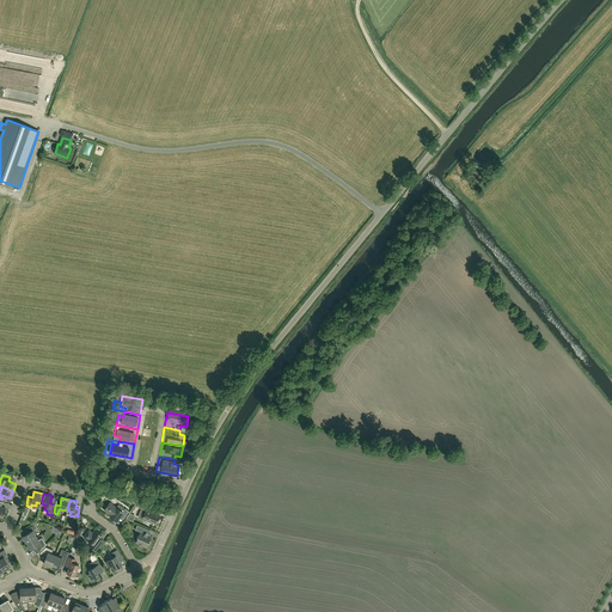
[(109,516),(116,522),(121,516),(123,518),(129,510),(118,505),(116,507),(110,502),(104,510),(111,515),(109,516)]
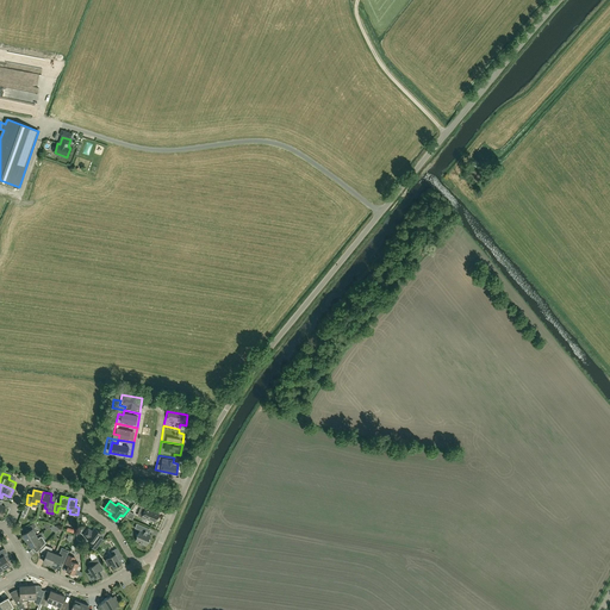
[(148,509),(149,505),(138,500),(137,505),(142,506),(138,515),(147,518),(147,520),(150,522),(151,521),(156,522),(160,515),(148,509)]
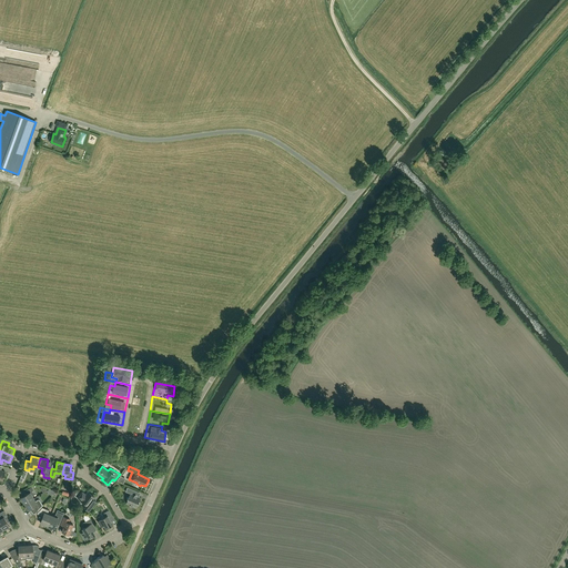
[(33,490),(31,487),(24,492),(27,495),(21,498),(24,504),(34,498),(32,496),(33,495),(32,492),(33,490)]
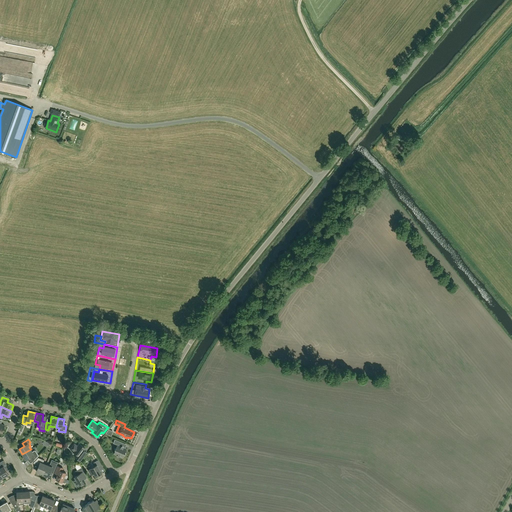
[(125,452),(127,448),(123,447),(123,445),(122,445),(123,443),(115,439),(113,443),(117,445),(116,448),(115,449),(115,450),(114,454),(117,455),(118,457),(119,456),(123,458),(124,454),(126,453),(125,452)]
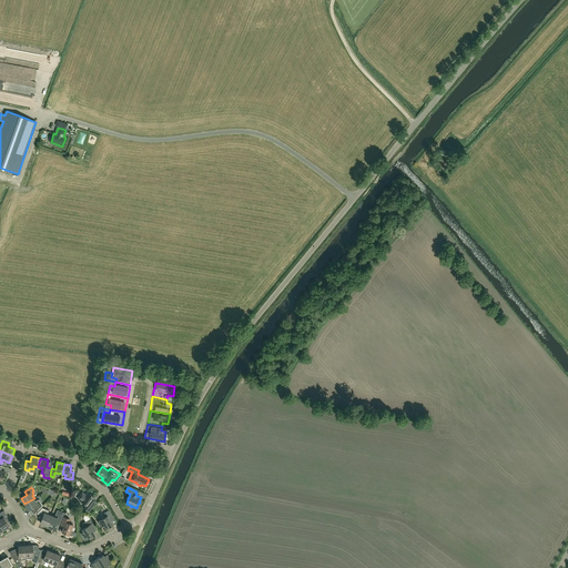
[(97,501),(93,499),(94,497),(88,493),(87,495),(82,492),(78,498),(88,506),(85,509),(89,511),(97,501)]
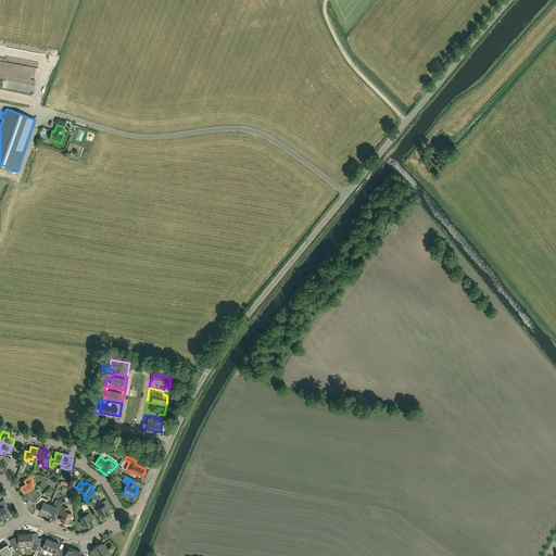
[(41,495),(40,492),(38,490),(37,489),(35,491),(34,488),(24,493),(28,500),(34,496),(35,497),(37,500),(41,495)]
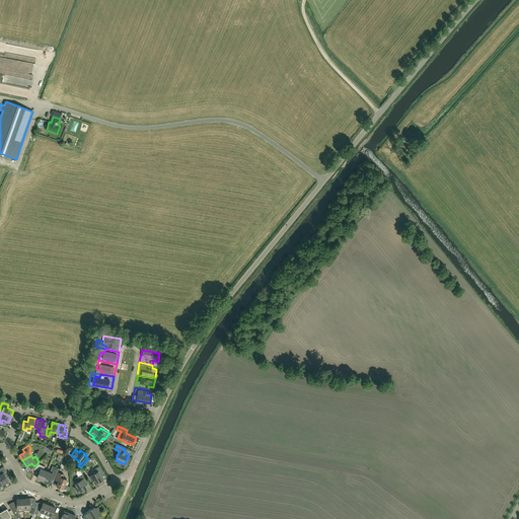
[(43,480),(47,470),(44,469),(45,466),(39,463),(33,469),(40,471),(36,477),(43,480)]
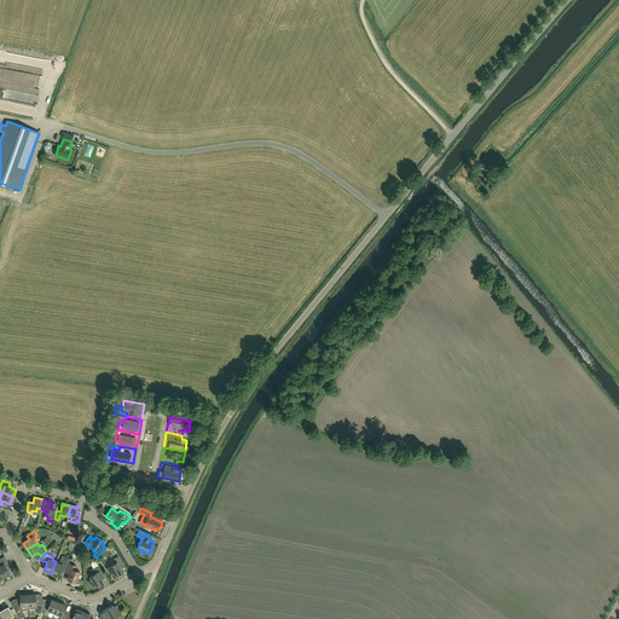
[(5,556),(0,559),(0,562),(0,571),(4,578),(10,573),(5,566),(9,563),(5,556)]
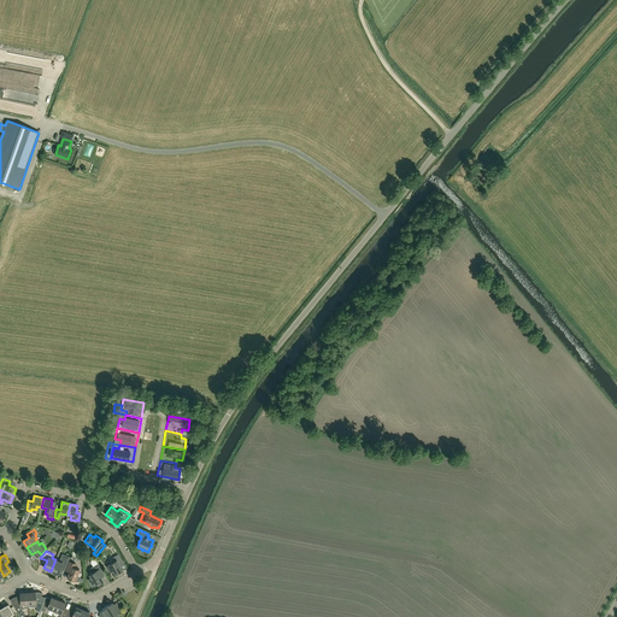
[(59,562),(56,559),(51,571),(53,573),(53,574),(58,575),(62,566),(65,568),(70,557),(64,554),(63,558),(62,557),(59,562)]
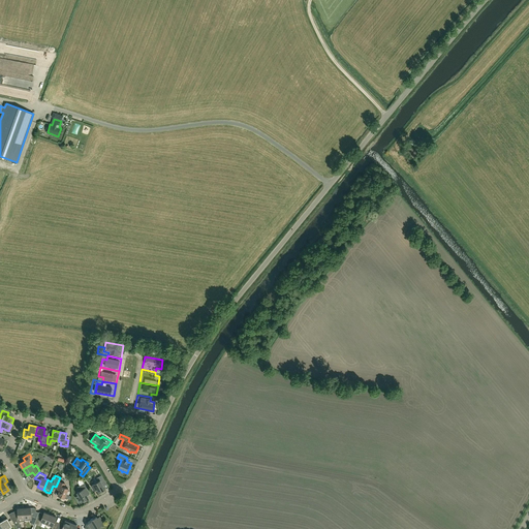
[(98,481),(94,484),(91,486),(94,491),(97,489),(99,492),(104,489),(101,483),(104,479),(101,475),(96,478),(98,481)]
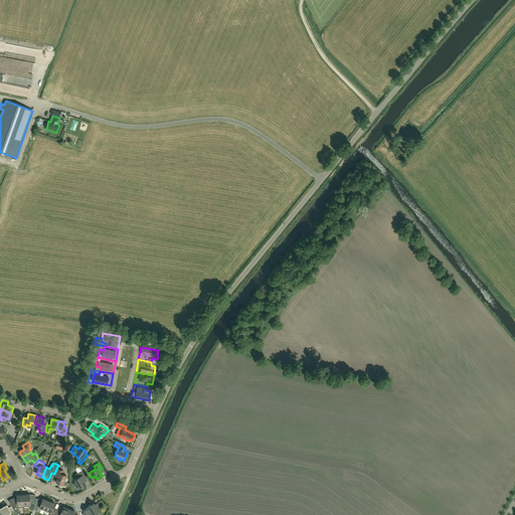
[(58,469),(55,475),(55,477),(58,478),(56,482),(56,484),(59,485),(60,484),(62,485),(66,476),(62,474),(63,471),(58,469)]
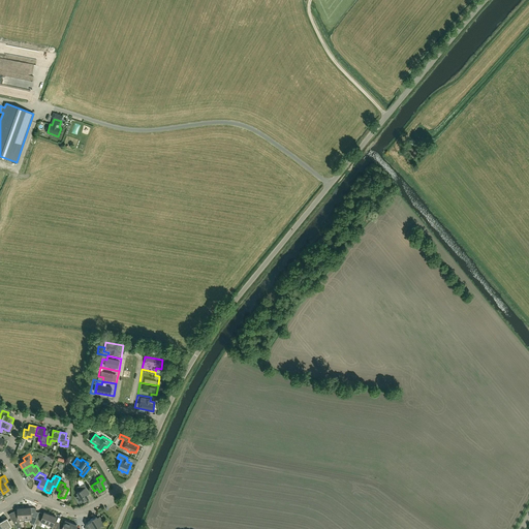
[(90,494),(88,491),(84,484),(76,488),(80,492),(76,493),(79,495),(75,497),(79,503),(84,500),(84,501),(89,498),(87,495),(90,494)]
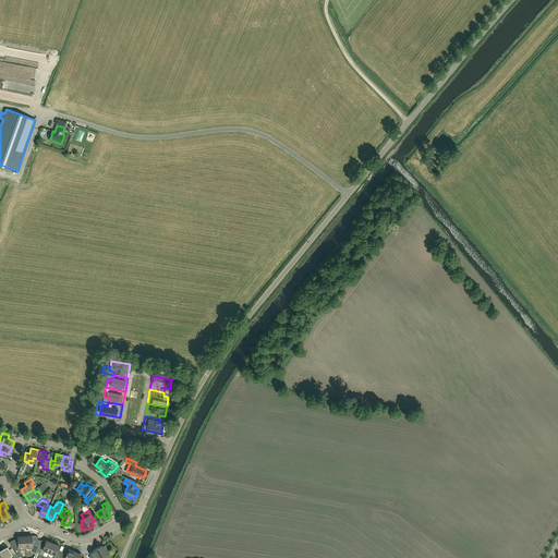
[(38,536),(36,535),(25,536),(26,546),(33,546),(34,547),(32,552),(34,553),(33,554),(35,555),(36,554),(39,545),(35,544),(38,536)]
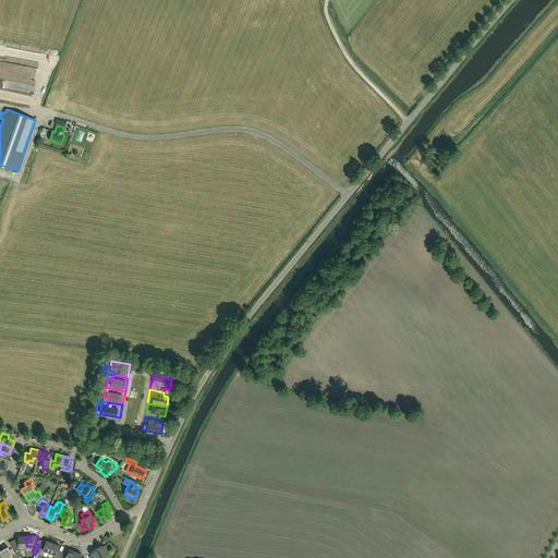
[(26,546),(25,536),(19,536),(19,544),(12,547),(16,556),(21,553),(17,547),(19,547),(26,546)]
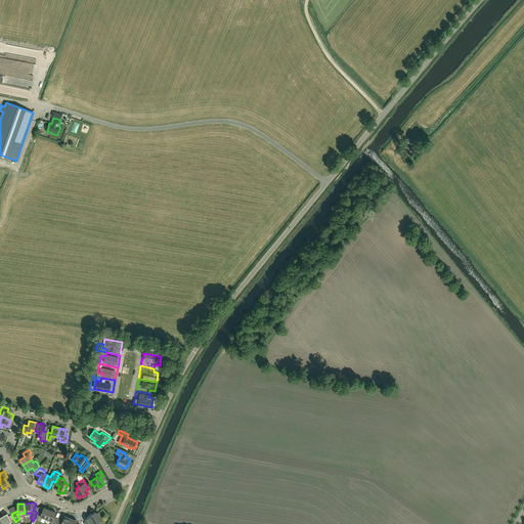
[(37,511),(37,512),(34,520),(35,521),(36,519),(41,521),(42,518),(43,519),(43,518),(46,519),(50,510),(44,508),(41,513),(37,511)]
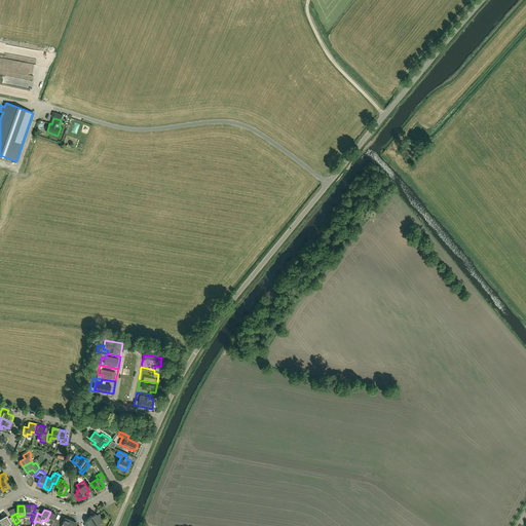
[(53,520),(57,514),(50,512),(46,521),(52,523),(50,525),(55,525),(59,522),(53,520)]
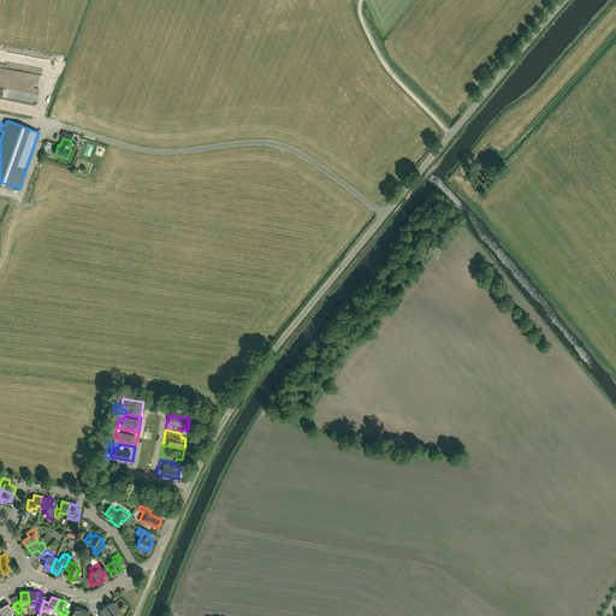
[(122,612),(119,606),(116,602),(113,603),(112,602),(105,606),(106,606),(111,615),(112,615),(118,611),(118,612),(119,614),(122,612)]
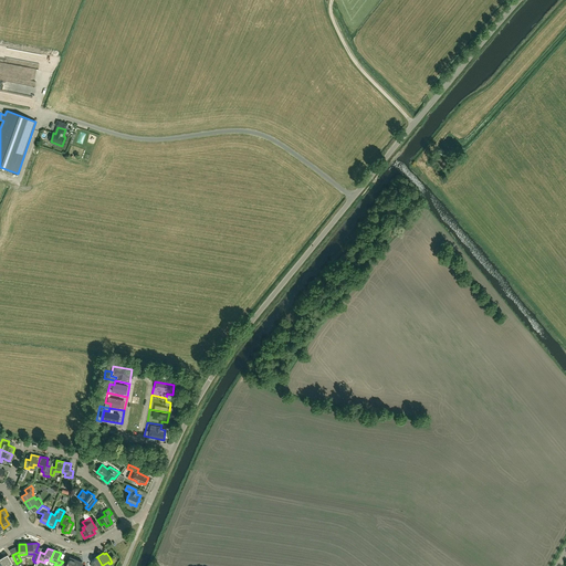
[(8,554),(1,558),(4,565),(7,564),(7,565),(13,563),(8,554)]
